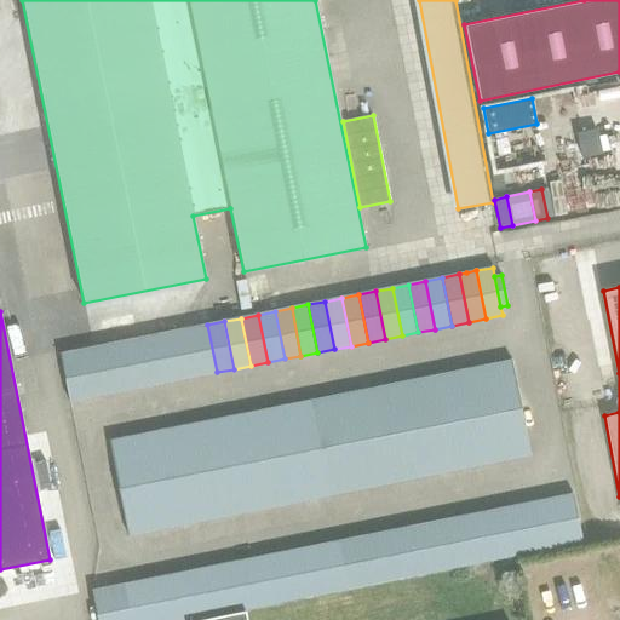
[(207,325),(191,328),(200,375),(217,372),(207,325)]
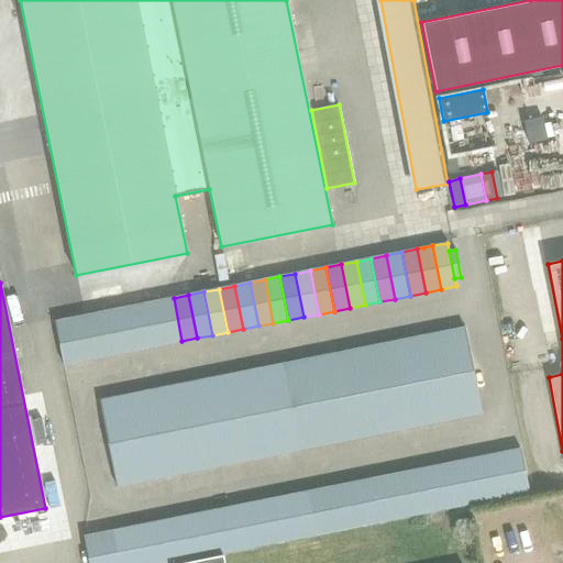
[(174,298),(158,301),(166,344),(181,341),(174,298)]
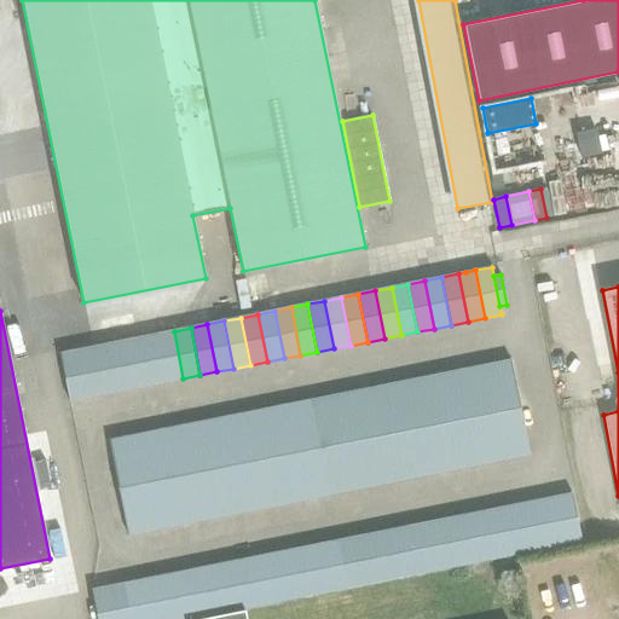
[(174,331),(157,335),(167,382),(183,379),(174,331)]
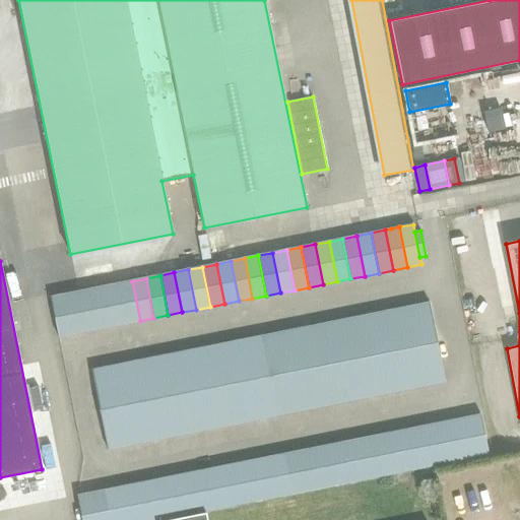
[(132,281),(118,284),(126,323),(140,321),(132,281)]
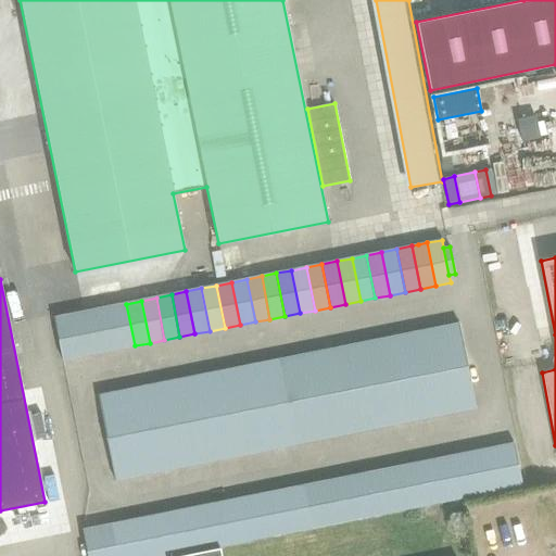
[(126,304),(111,306),(119,349),(135,345),(126,304)]
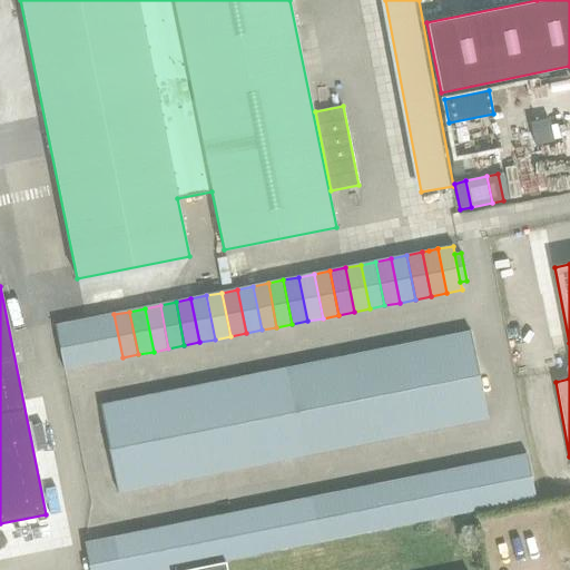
[(114,314),(98,317),(107,361),(123,357),(114,314)]
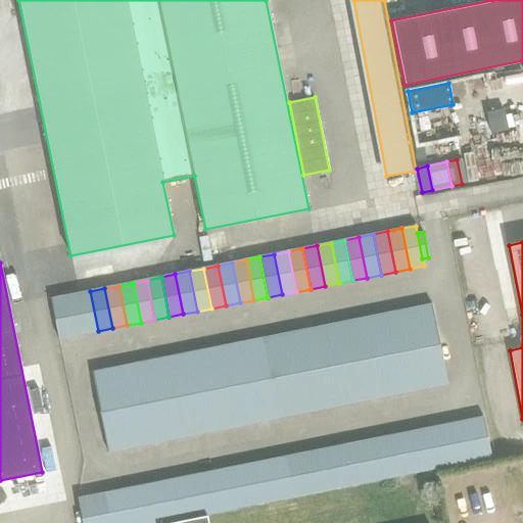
[(90,291),(77,294),(84,333),(98,331),(90,291)]
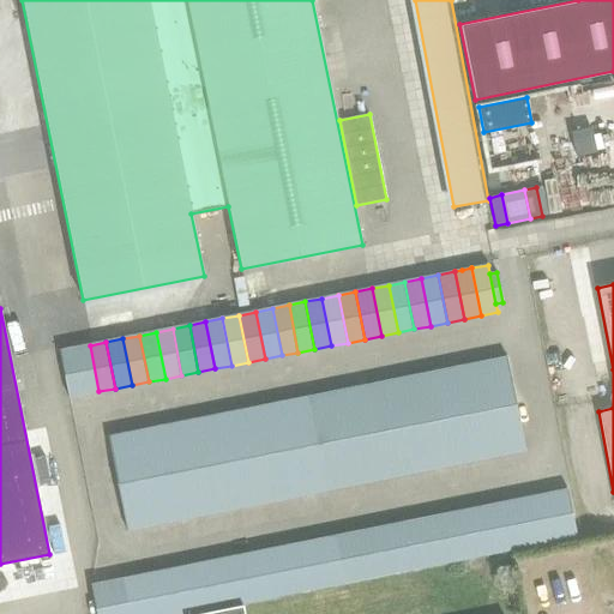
[(90,345),(60,351),(70,397),(98,391),(90,345)]
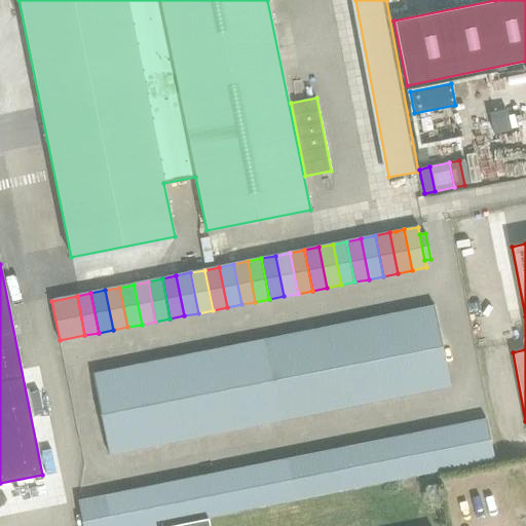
[(442,346),(434,306),(419,308),(427,349),(442,346)]
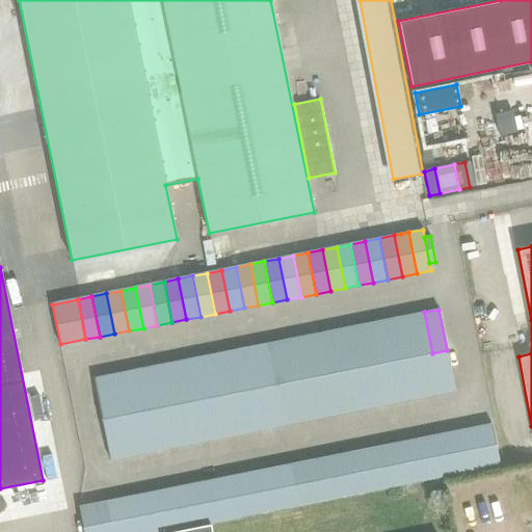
[(424,312),(409,315),(418,355),(432,353),(424,312)]
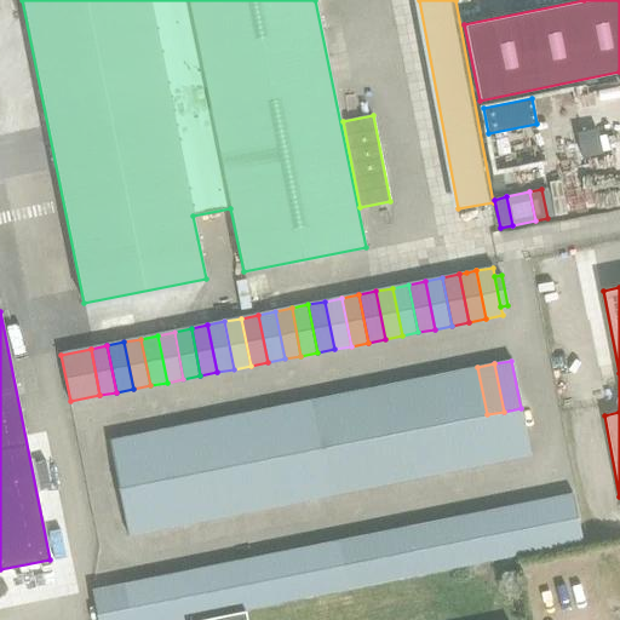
[(477,367),(460,371),(470,418),(487,414),(477,367)]
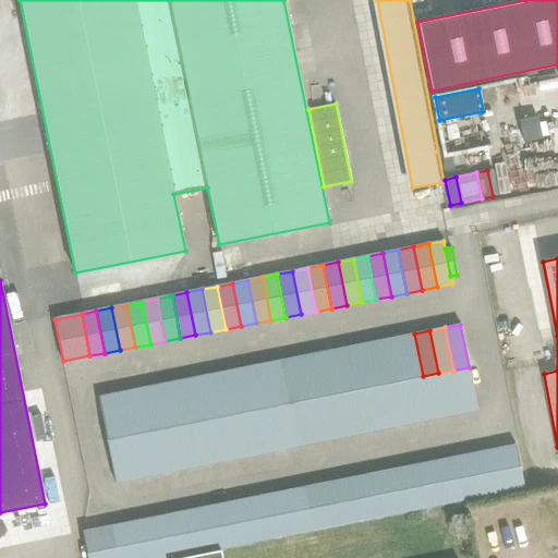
[(414,334),(400,337),(409,379),(423,376),(414,334)]
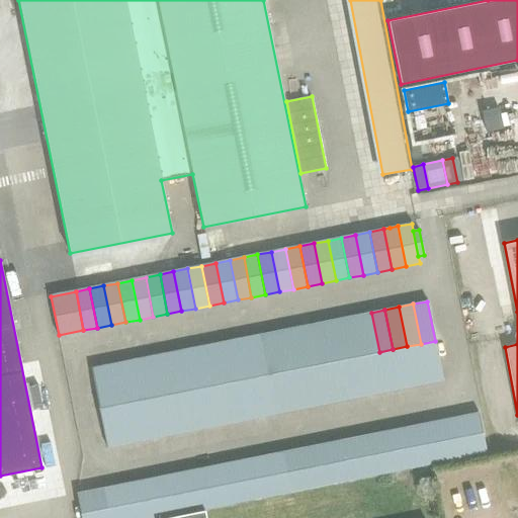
[(371,313),(357,316),(365,355),(379,352),(371,313)]
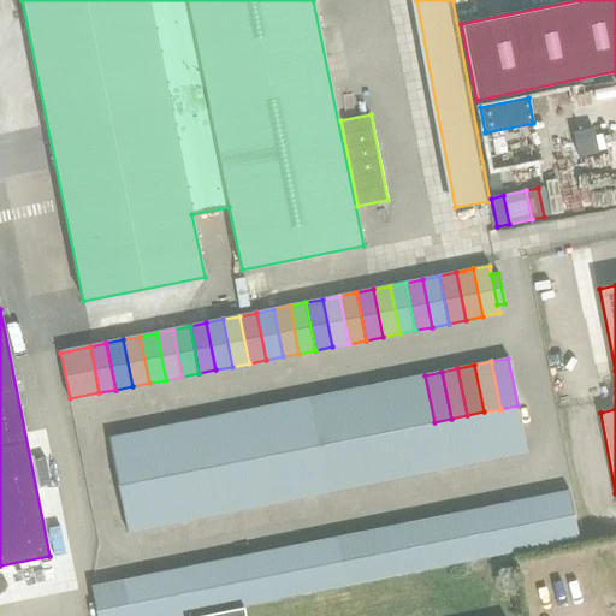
[(425,375),(408,378),(418,426),(434,422),(425,375)]
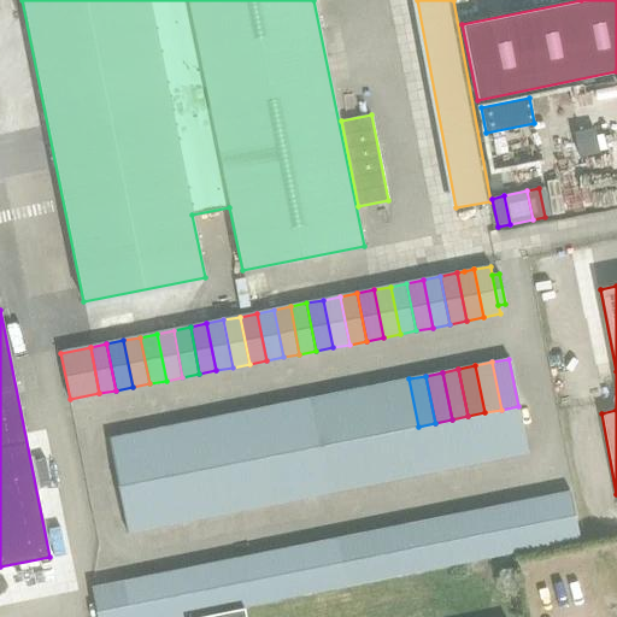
[(409,378),(392,382),(401,429),(418,427),(409,378)]
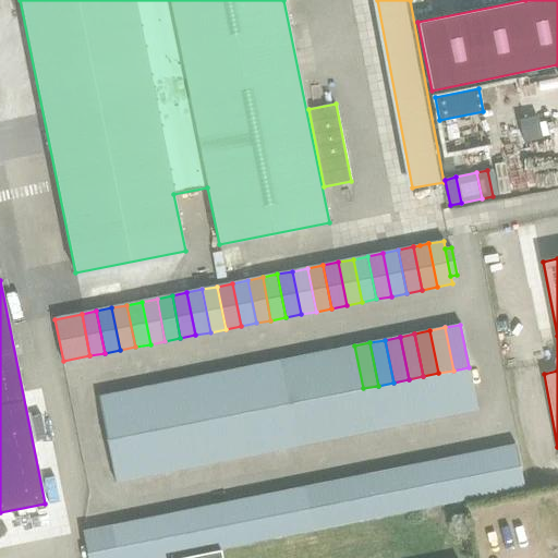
[(354,346),(348,347),(339,349),(348,391),(363,388),(354,346)]
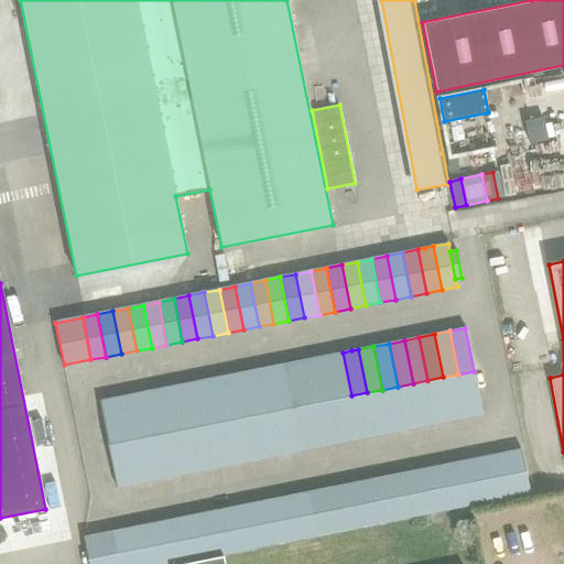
[(343,353),(327,356),(336,399),(351,396),(343,353)]
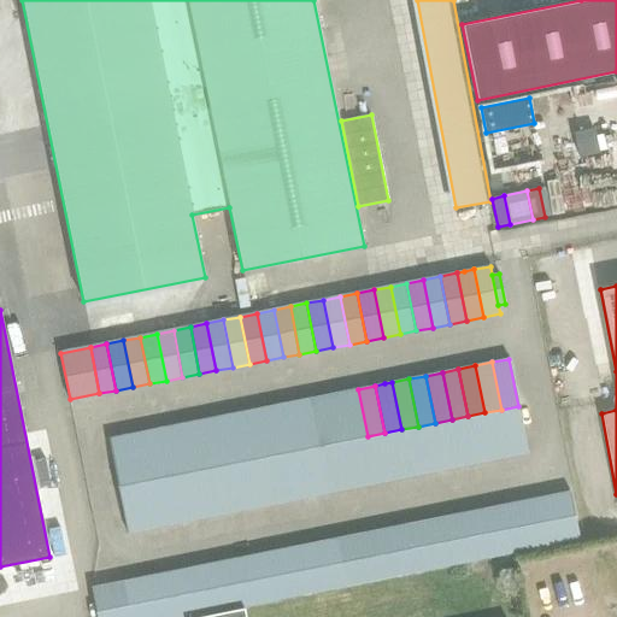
[(358,389),(341,392),(351,440),(368,436),(358,389)]
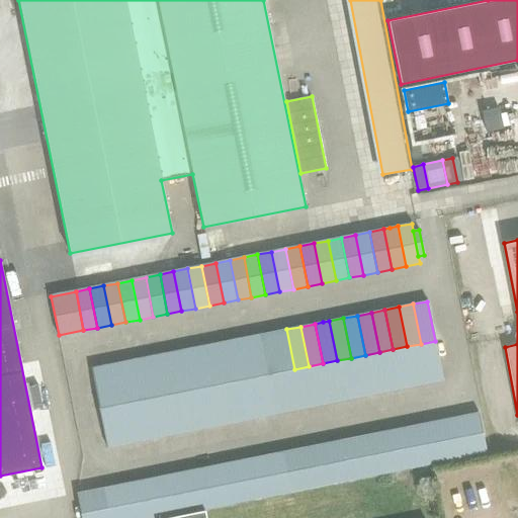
[(286,329),(273,332),(281,372),(294,369),(286,329)]
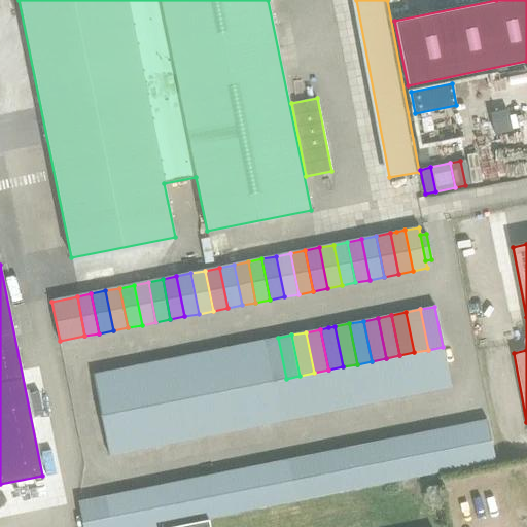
[(272,381),(286,379),(278,338),(264,341),(272,381)]
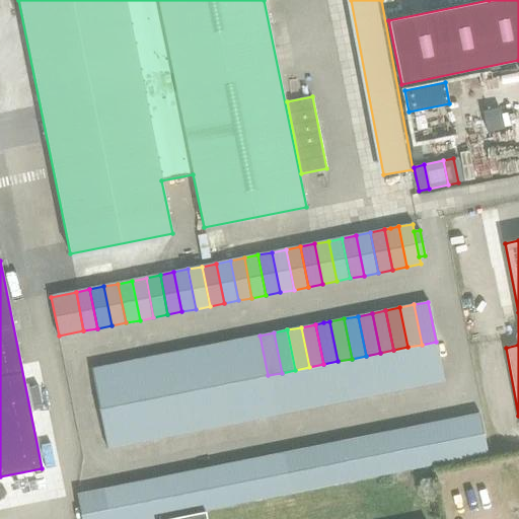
[(253,378),(268,375),(260,336),(245,339),(253,378)]
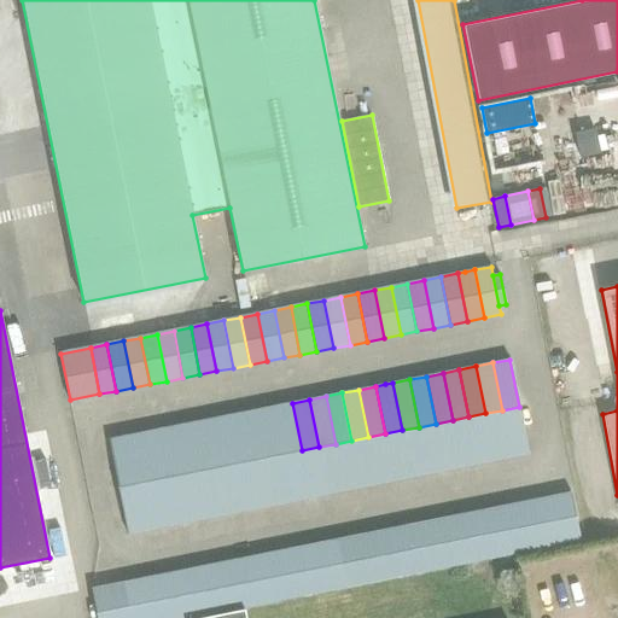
[(285,454),(302,450),(292,403),(275,407),(285,454)]
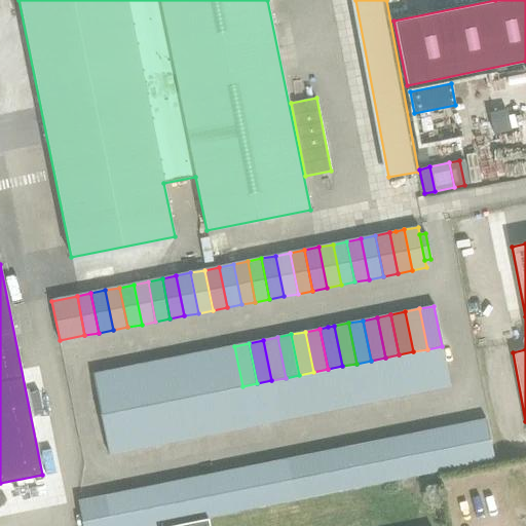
[(228,389),(242,386),(234,346),(220,348),(228,389)]
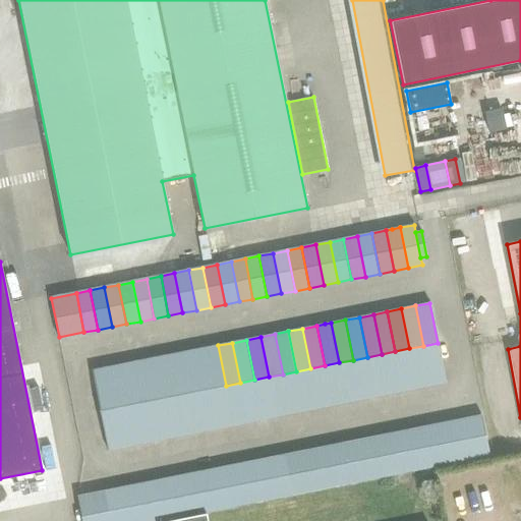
[(438,343),(423,346),(431,386),(446,383),(438,343)]
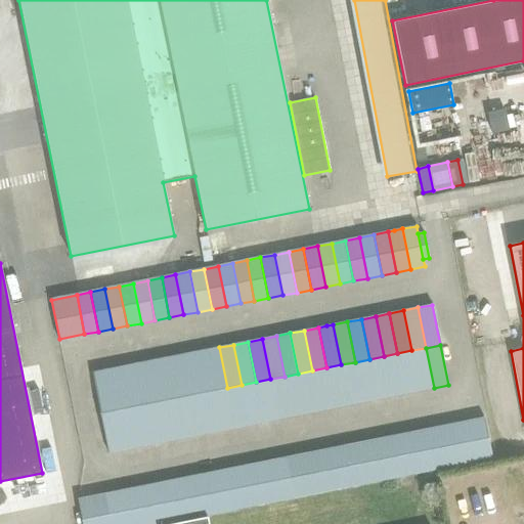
[(213,390),(227,388),(219,347),(206,350),(213,390)]
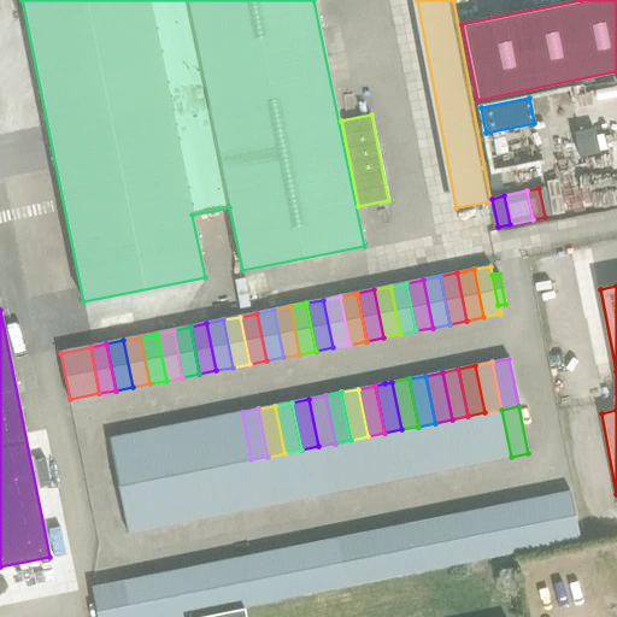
[(494,460),(511,457),(501,410),(485,412),(494,460)]
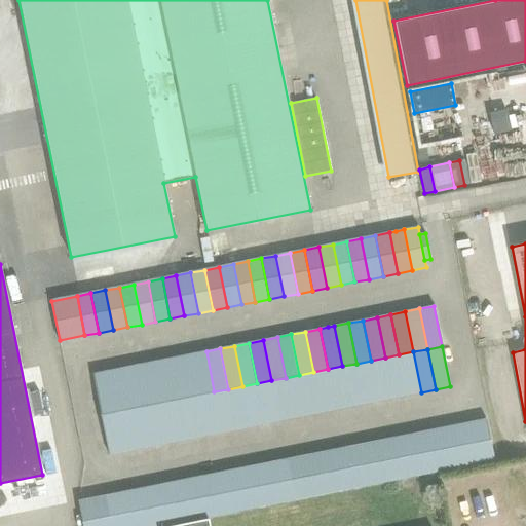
[(200,395),(214,391),(207,351),(192,354),(200,395)]
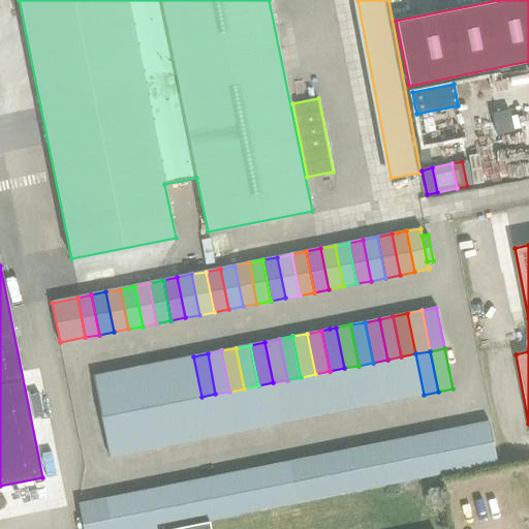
[(409,398),(424,395),(415,353),(401,356),(409,398)]
